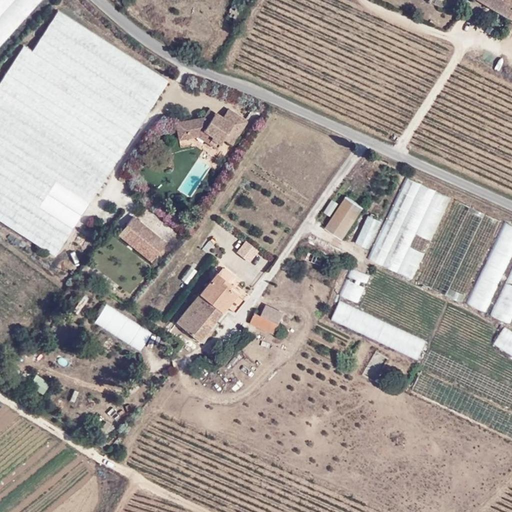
[(0,0),(0,44),(40,0),(0,0)]
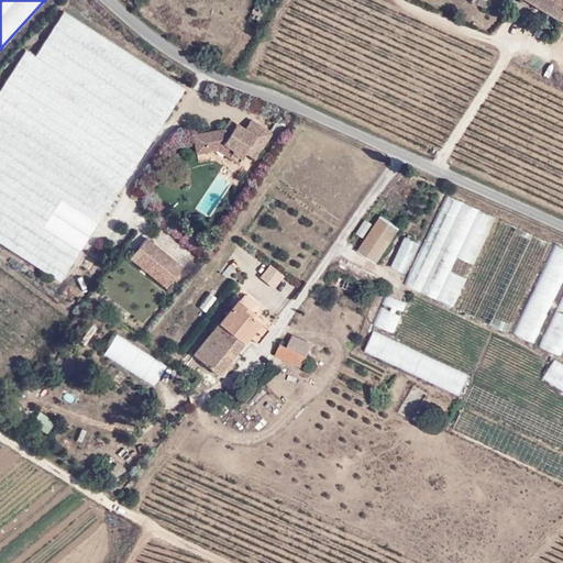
[(562,0),(532,0),(562,17),(562,0)]
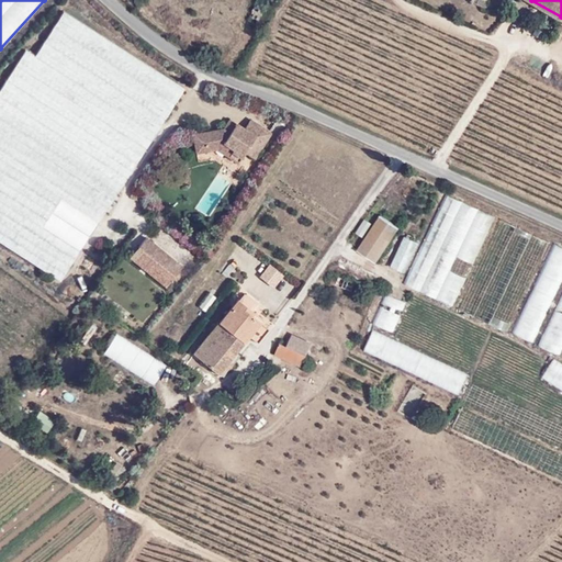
[(0,242),(60,280),(183,88),(63,12),(35,55),(25,48),(0,88),(0,242)]
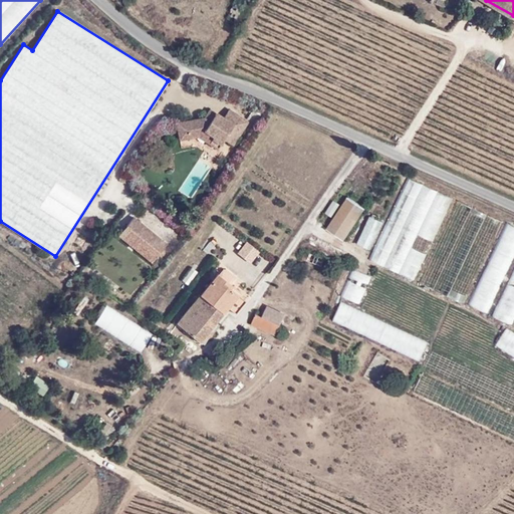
[(206,113),(176,118),(180,138),(198,134),(218,147),(222,140),(233,145),(251,112),(228,106),(224,112),(209,107),(206,113)]
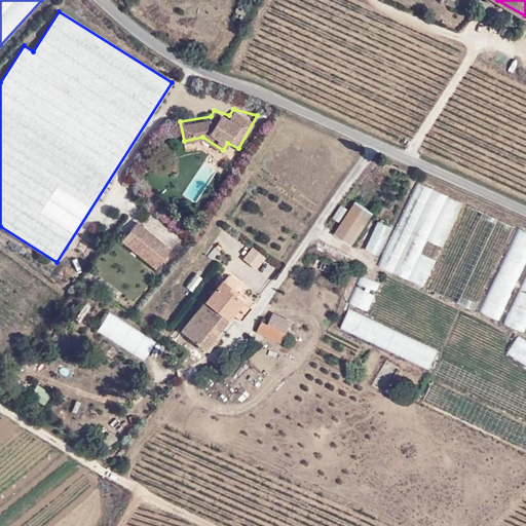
[(396,270),(435,186),(417,178),(378,262),(396,270)]
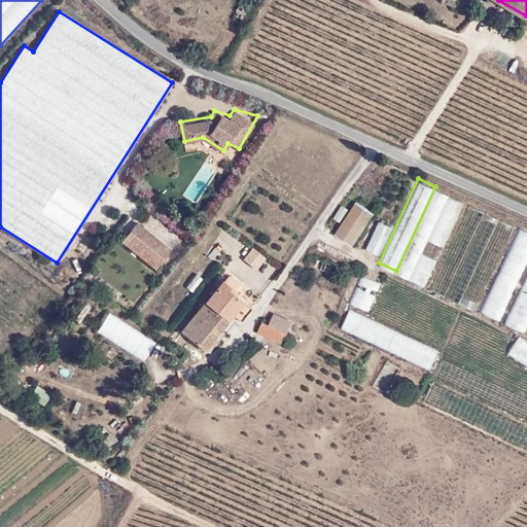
[(411,279),(451,194),(435,186),(396,271),(411,279)]
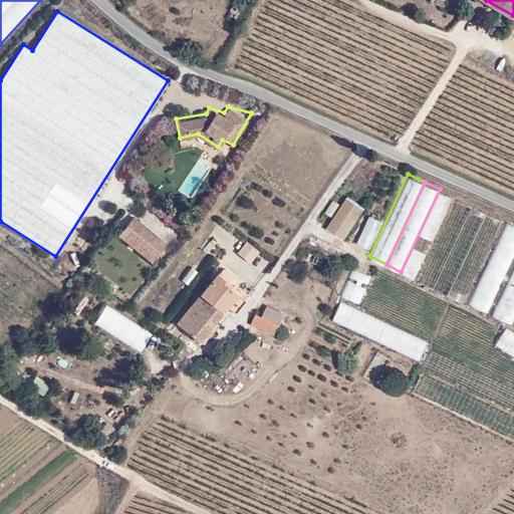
[(419,280),(458,197),(440,189),(401,272),(419,280)]
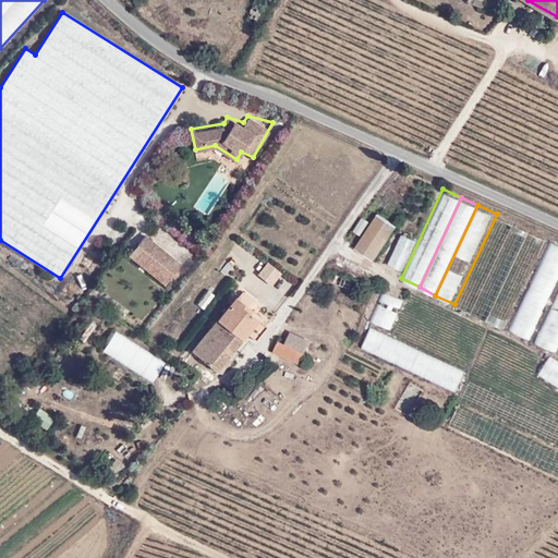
[(396,226),(377,213),(354,247),(373,261),(396,226)]
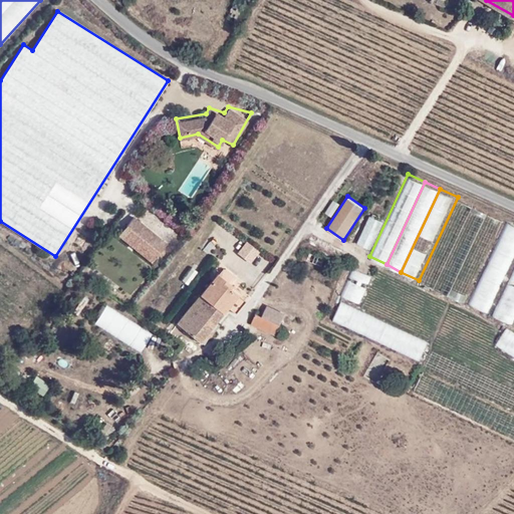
[(435,287),(473,204),(458,197),(419,280),(435,287)]
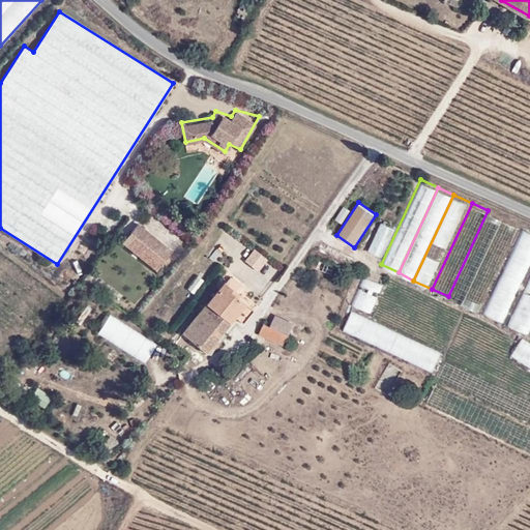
[(464,303),(504,217),(488,210),(448,296),(464,303)]
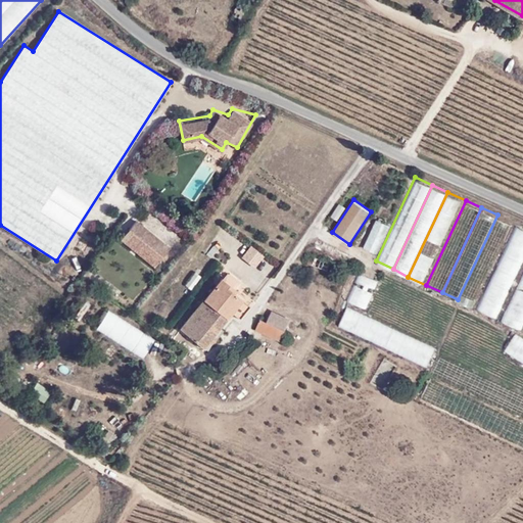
[(477,308),(516,224),(497,215),(458,299),(477,308)]
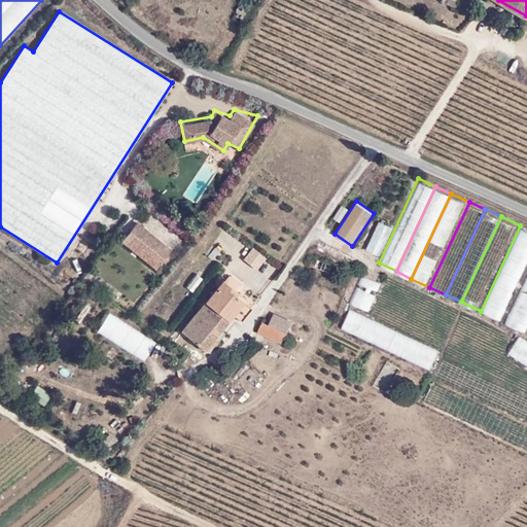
[(171,246),(138,218),(120,239),(154,267),(171,246)]
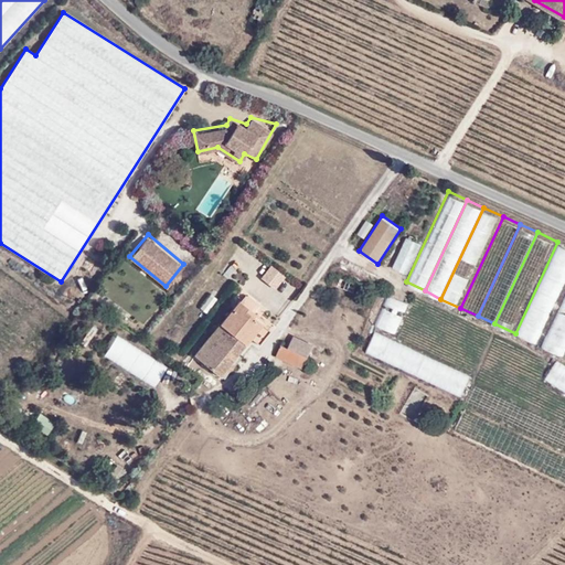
[(420,243),(406,236),(393,265),(407,272),(420,243)]
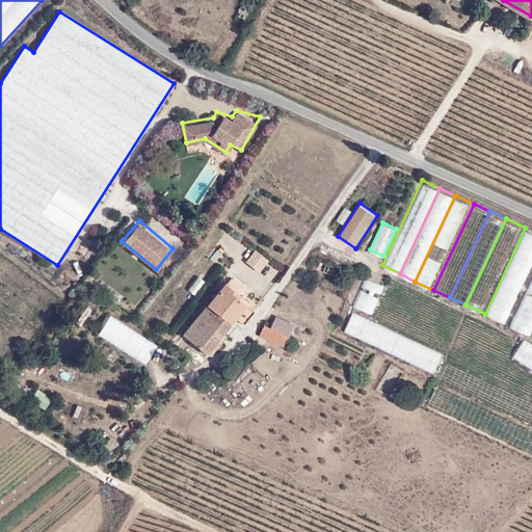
[(510,325),(531,277),(531,230),(525,228),(485,314),(510,325)]
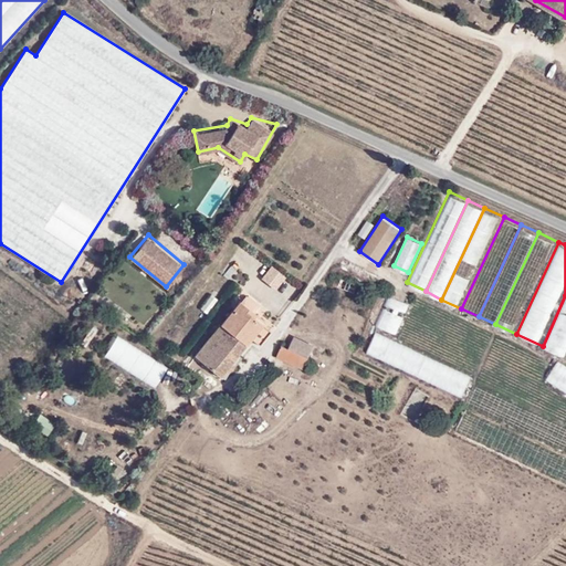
[(276,290),(286,280),(271,266),(261,276),(276,290)]
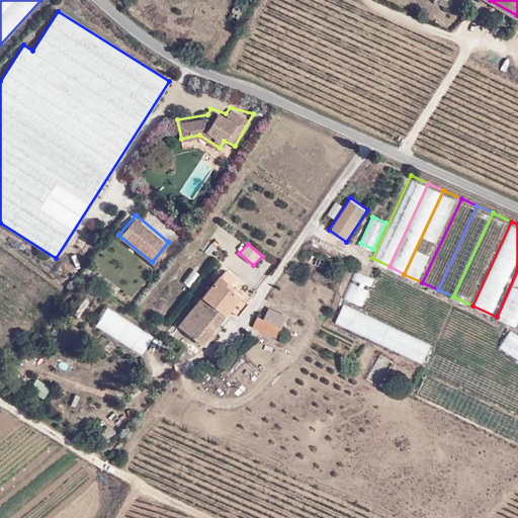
[(313,255),(310,262),(325,268),(327,261),(313,255)]
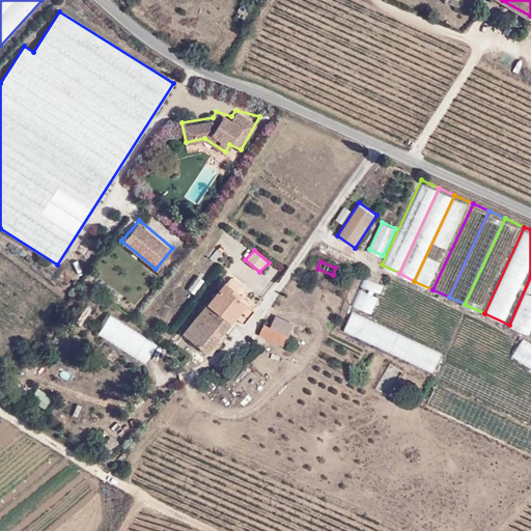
[(180,330),(206,351),(233,315),(243,323),(255,307),(238,292),(243,285),(229,276),(227,279),(222,276),(180,330)]
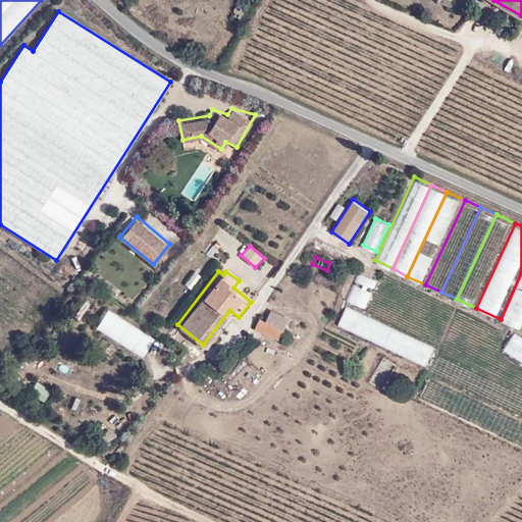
[(190,290),(202,278),(196,272),(185,284),(190,290)]
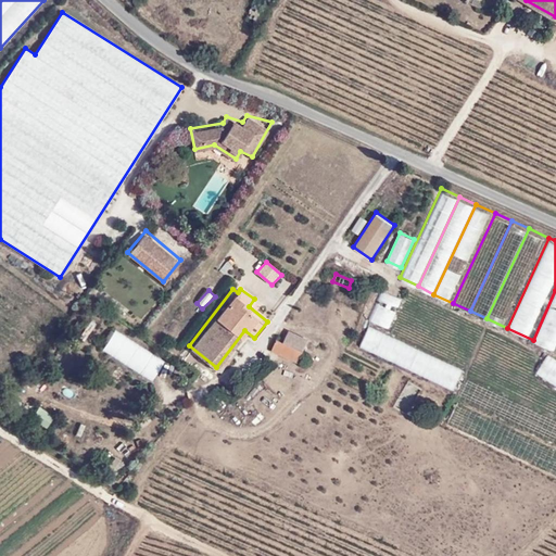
[(555,290),(533,340),(555,351),(555,290)]
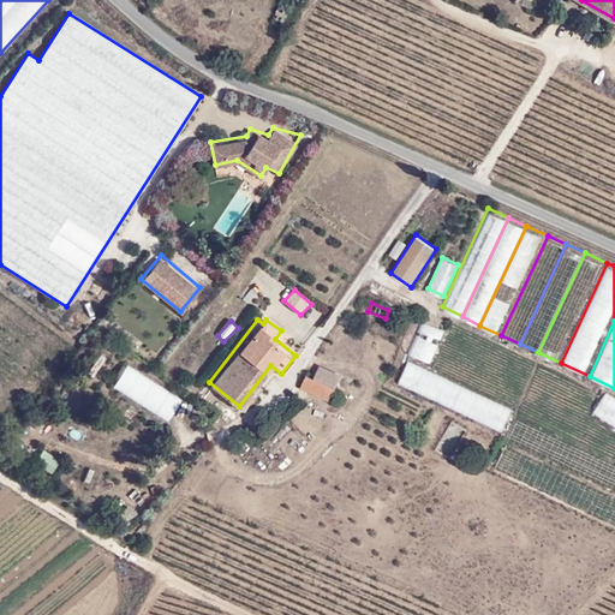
[(417,323),(411,353),(425,356),(427,348),(437,351),(442,328),(417,323)]
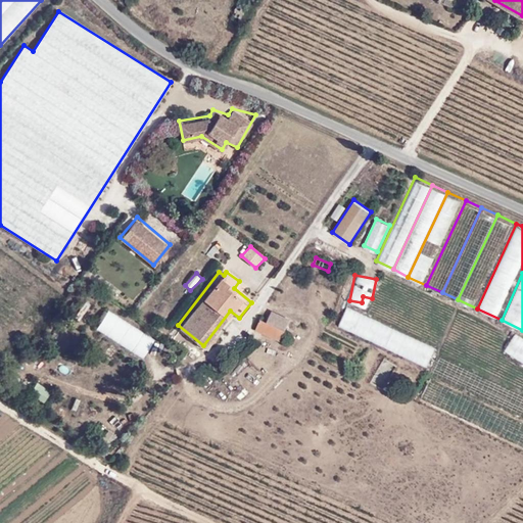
[(437,347),(348,306),(339,325),(428,367),(437,347)]
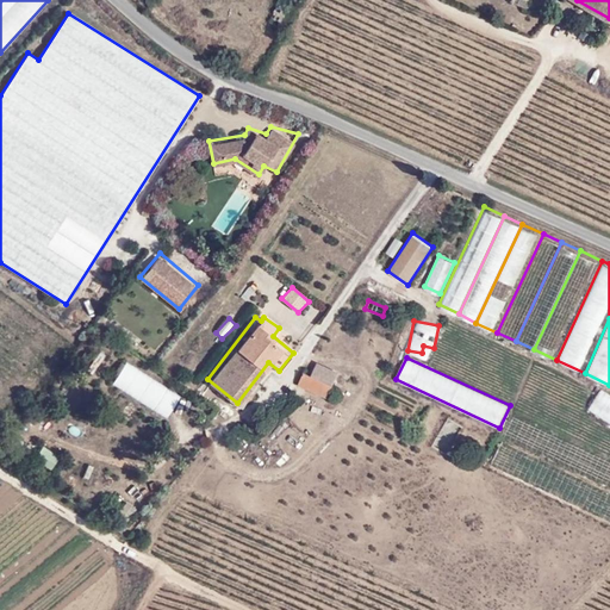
[(312,371),(305,368),(298,383),(327,394),(337,371),(317,361),(312,371)]
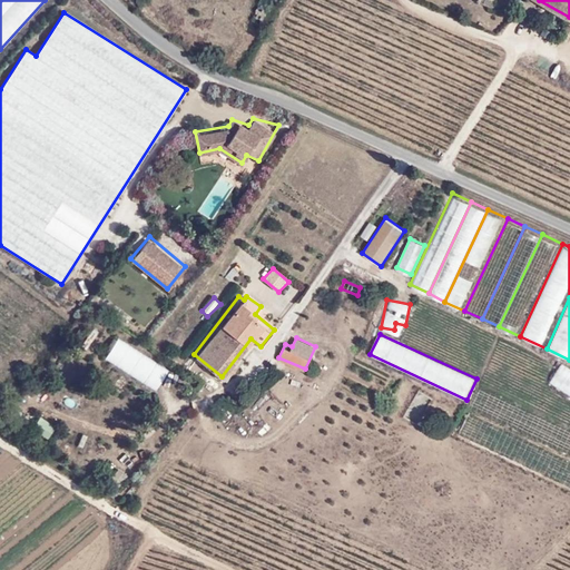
[(168,369),(118,338),(106,360),(156,390),(168,369)]
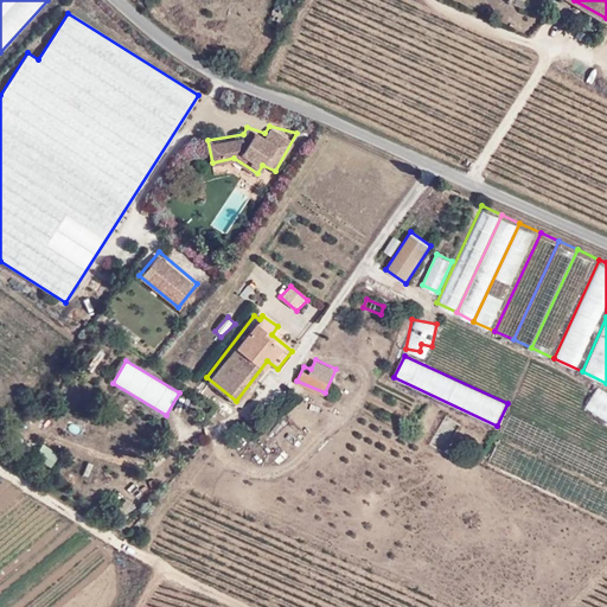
[(606,393),(599,388),(587,407),(606,419),(606,393)]
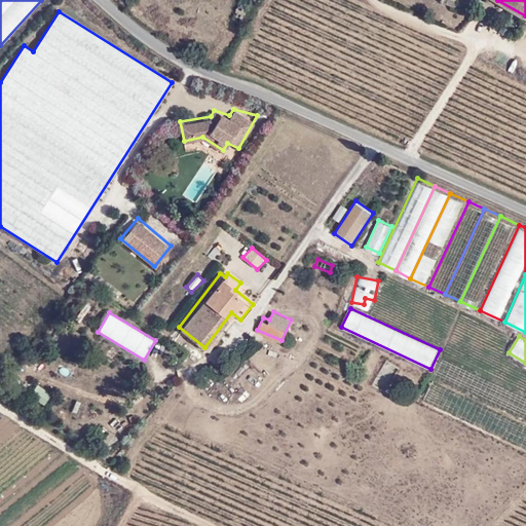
[(390,389),(398,366),(385,362),(378,385),(390,389)]
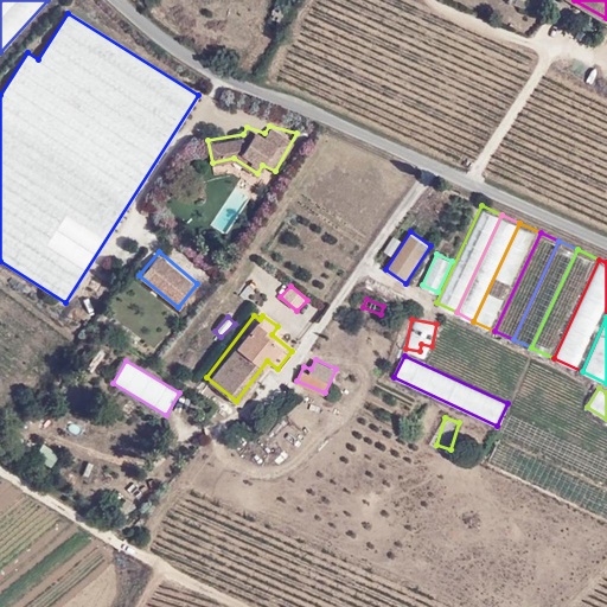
[(43,446),(36,458),(52,468),(61,457),(43,446)]
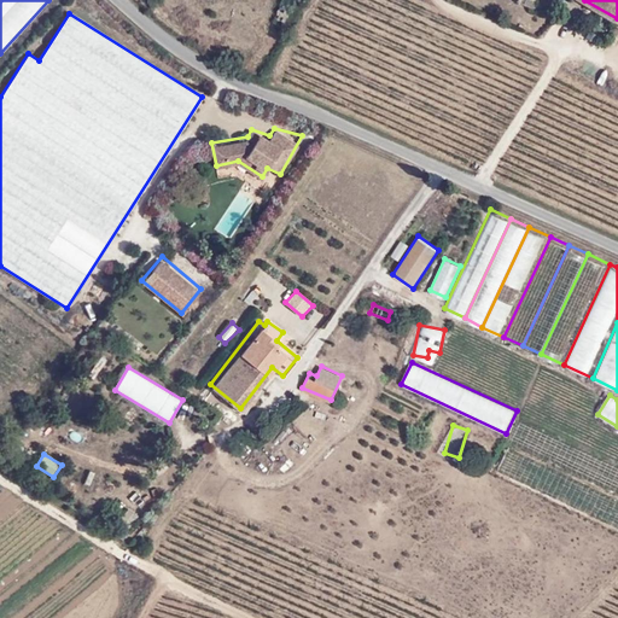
All buildings are outlined.
